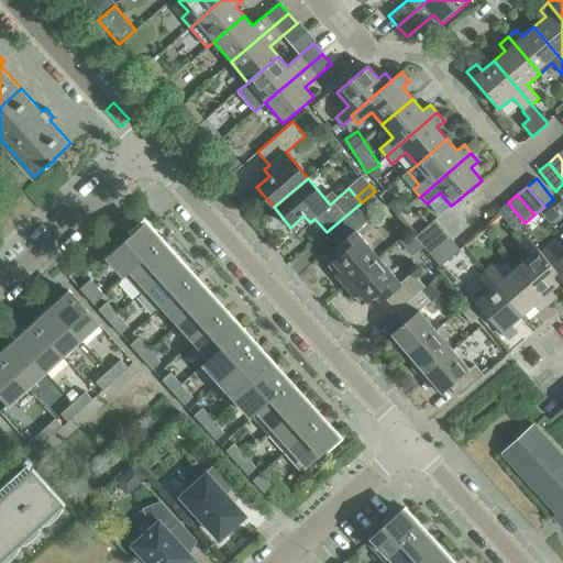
[(406,206),(400,199),(394,198),(387,203),(396,214),(406,206)]
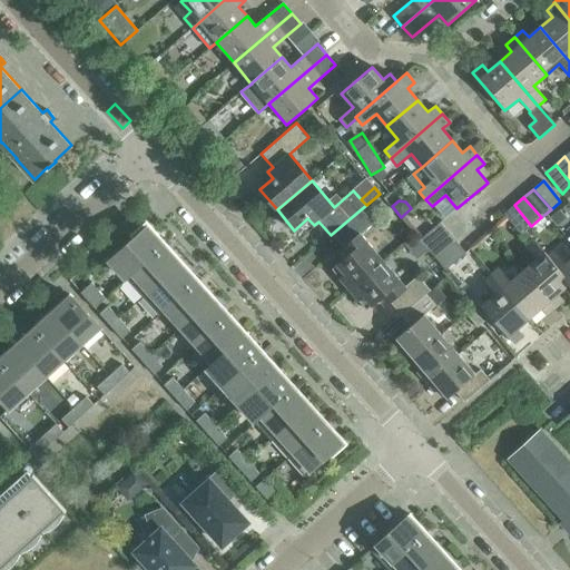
[(531,226),(514,205),(504,214),(522,234),(531,226)]
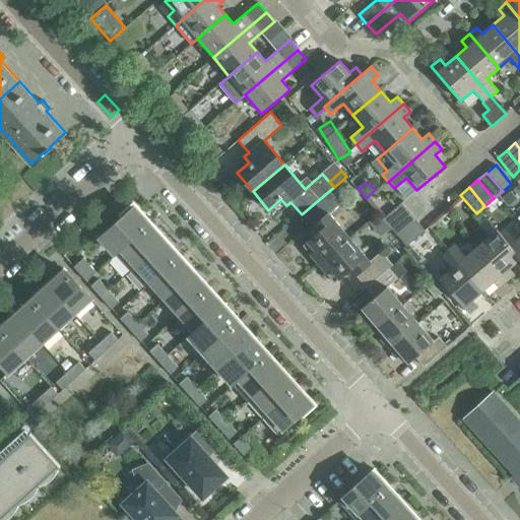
[(340,204),(329,191),(303,213),(313,225),(309,230),(314,236),(303,245),(318,264),(349,238),(329,213),(340,204)]
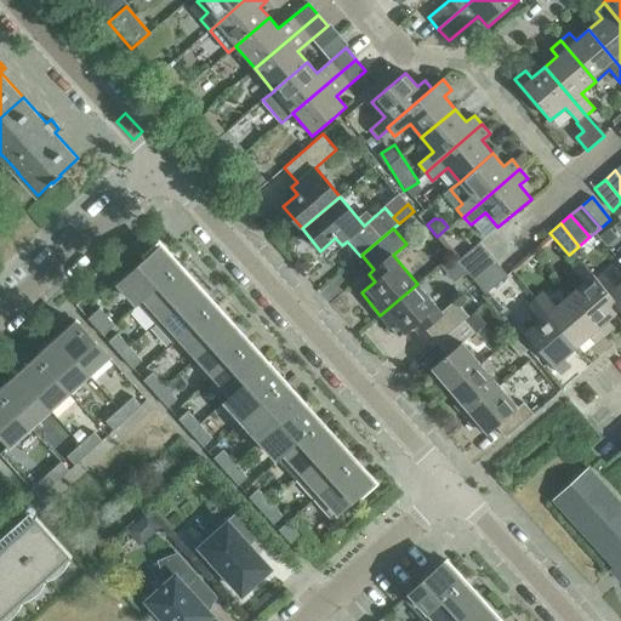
[(119,284),(137,305),(177,268),(170,260),(172,257),(158,241),(142,257),(146,261),(119,284)]
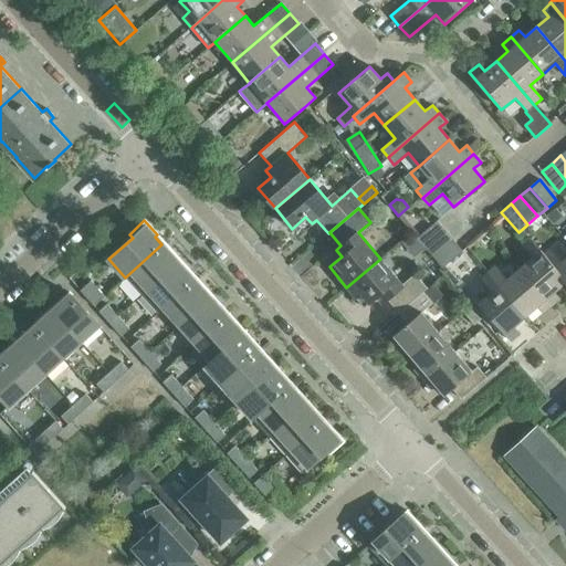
[(417,239),(426,249),(446,231),(437,221),(417,239)]
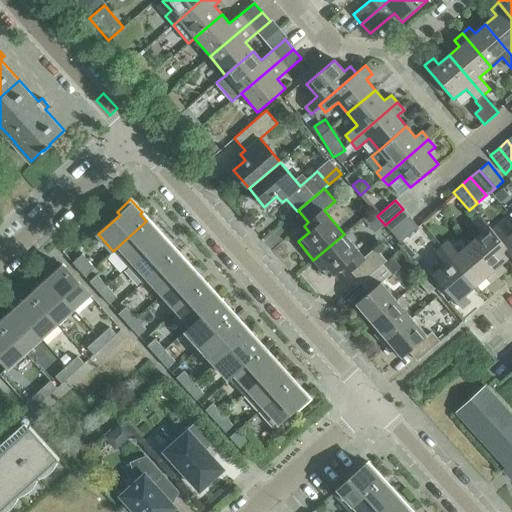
[(385,225),(392,234),(411,218),(403,209),(385,225)]
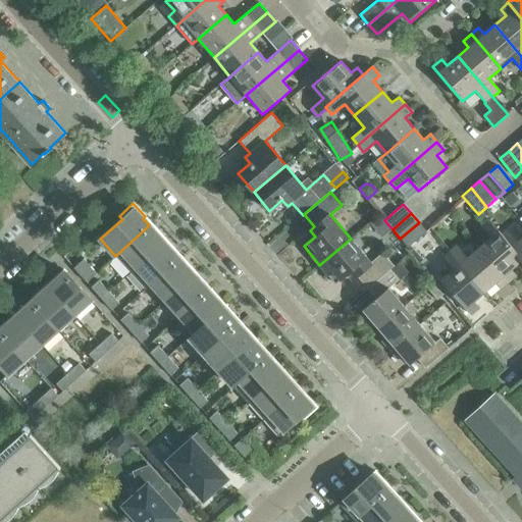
[(496,215),(489,220),(497,228),(503,223),(496,215)]
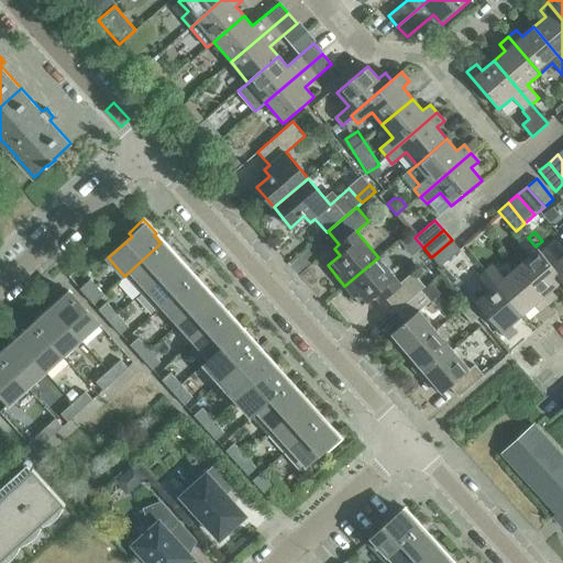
[(551,290),(562,282),(562,280),(540,253),(541,253),(538,249),(527,235),(518,242),(530,256),(517,267),(549,305),(558,298),(551,290)]
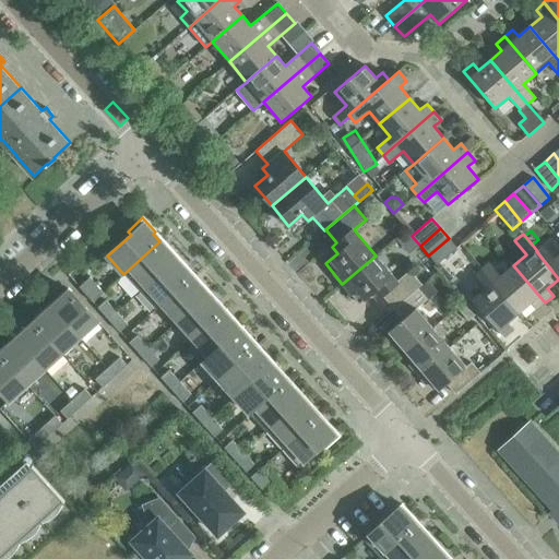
[(419,263),(428,256),(412,236),(405,242),(411,250),(408,251),(419,263)]
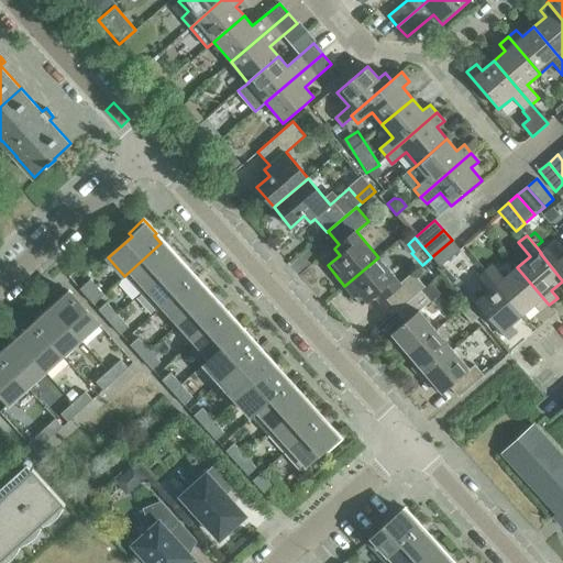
[(452,240),(431,257),(440,266),(460,250),(452,240)]
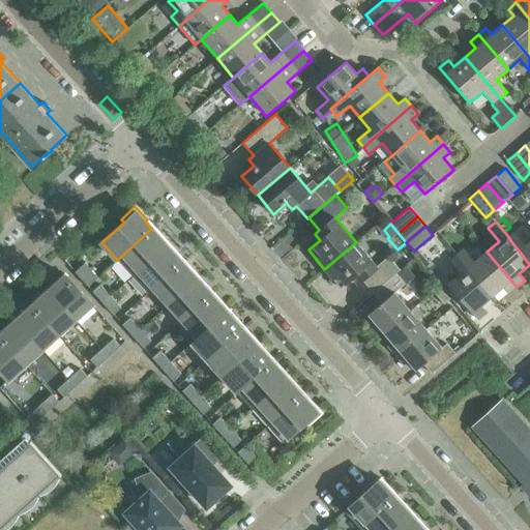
[(117,260),(133,276),(169,243),(160,234),(158,236),(151,229),(117,260)]
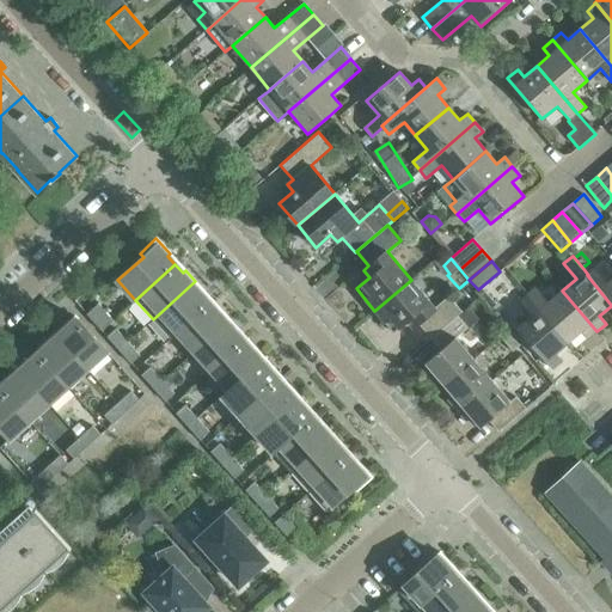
[(611,305),(611,306),(611,307),(611,279),(607,283),(594,268),(588,275),(587,275),(611,305)]
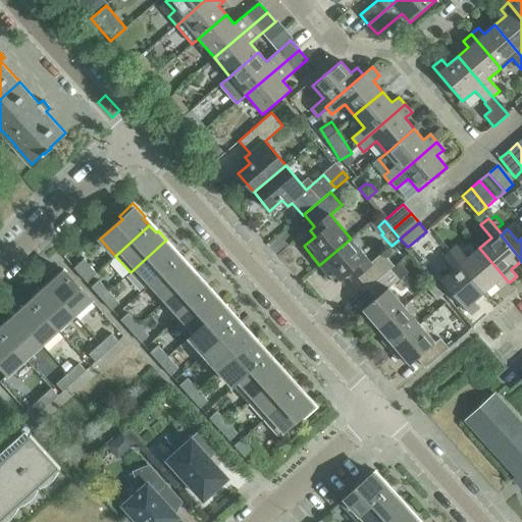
[(367,289),(372,284),(390,269),(394,266),(382,253),(371,262),(351,239),(319,265),(335,283),(347,273),(352,280),(357,276),(367,289)]
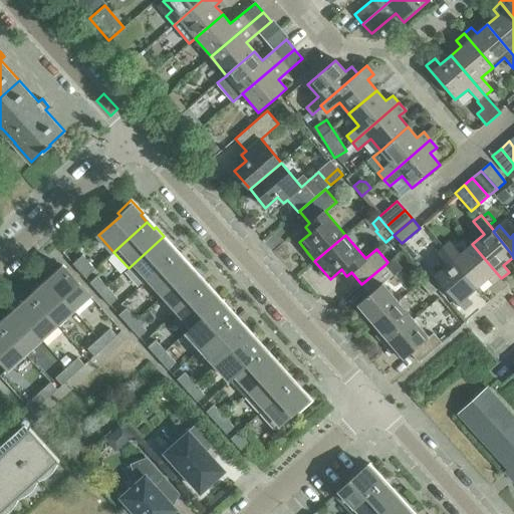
[(172,245),(164,236),(129,268),(143,284),(176,254),(170,247),(172,245)]
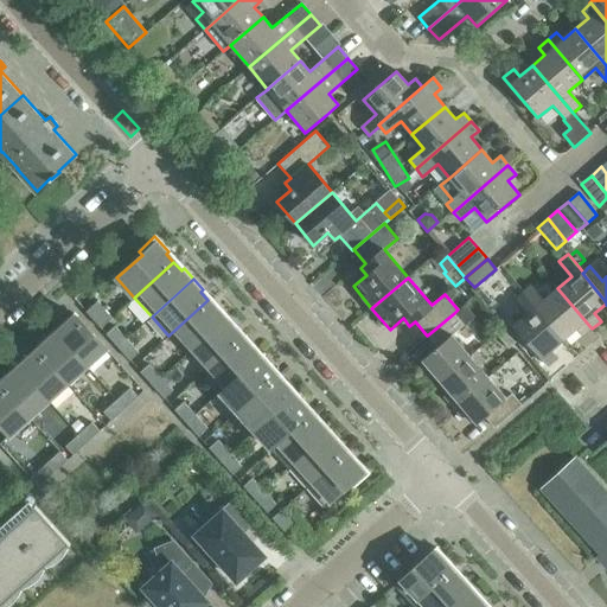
[(531,285),(523,292),(563,339),(576,328),(582,336),(592,328),(557,288),(543,300),(531,285)]
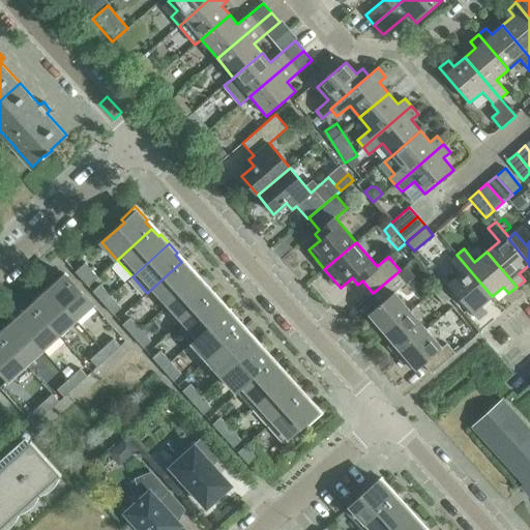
[(449,261),(461,273),(447,285),(444,281),(439,285),(464,314),(469,308),(477,320),(487,312),(481,305),(492,296),(457,255),(449,261)]
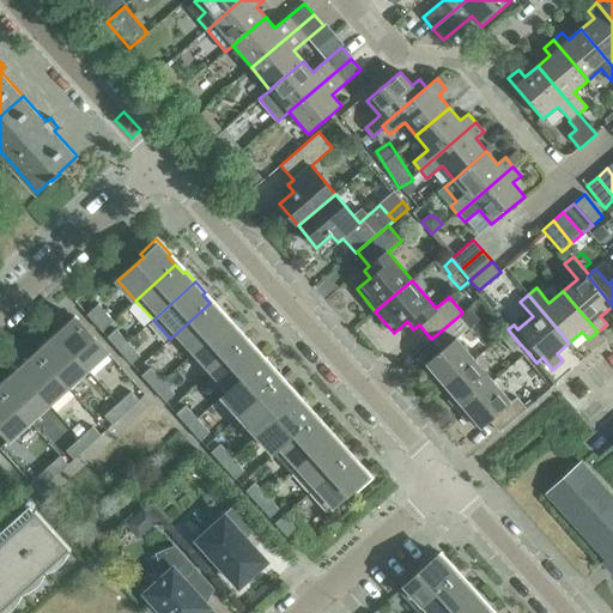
[(177,334),(194,352),(230,320),(220,309),(218,311),(210,303),(170,339),(171,339),(177,334)]
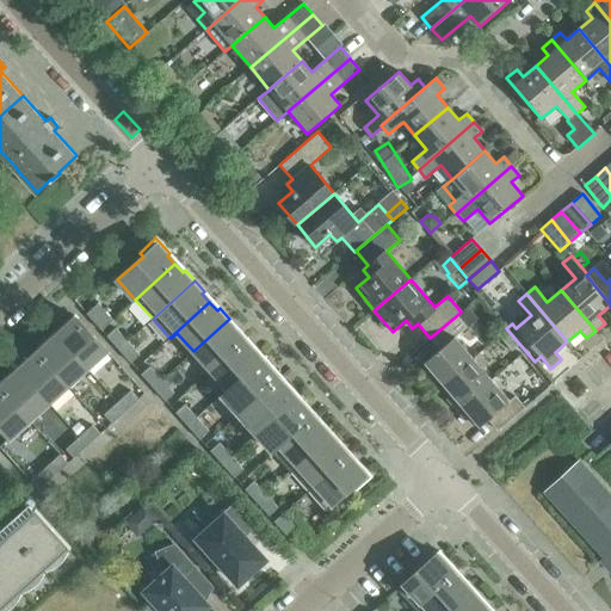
[(98,308),(90,316),(102,331),(110,322),(98,308)]
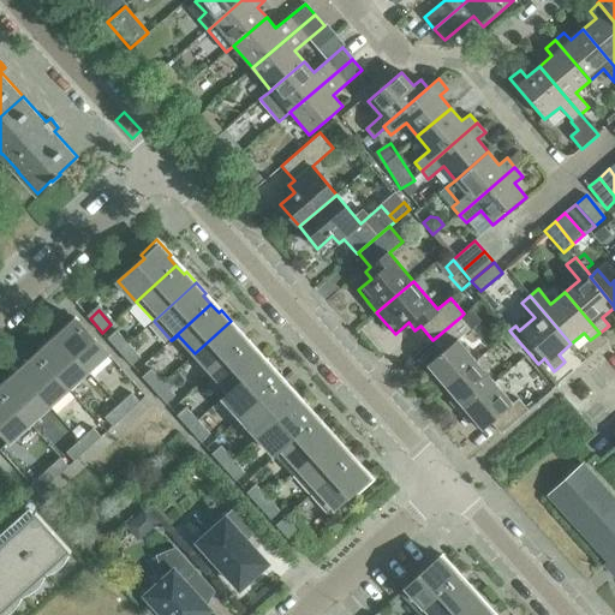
[(460,317),(439,335),(448,346),(427,365),(445,387),(476,360),(458,339),(470,328),(460,317)]
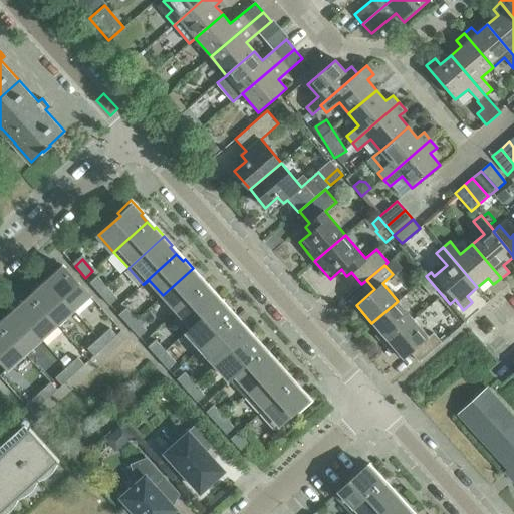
[(56,274),(54,272),(45,280),(72,310),(89,295),(64,267),(56,274)]
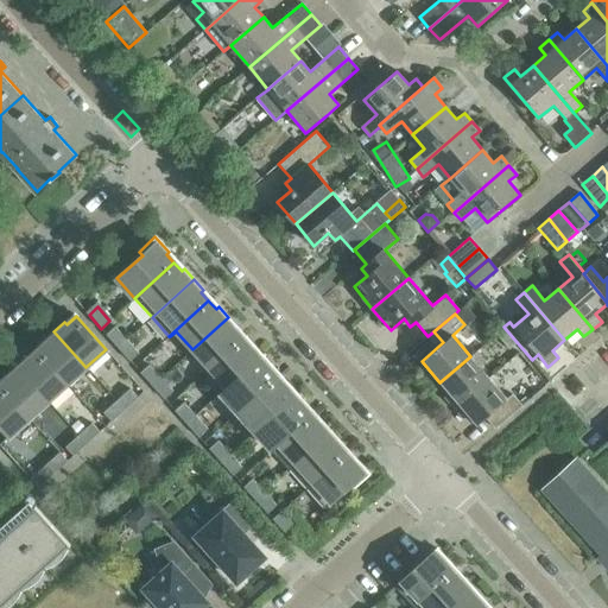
[(192,349),(209,368),(242,339),(235,330),(238,328),(228,317),(192,349)]
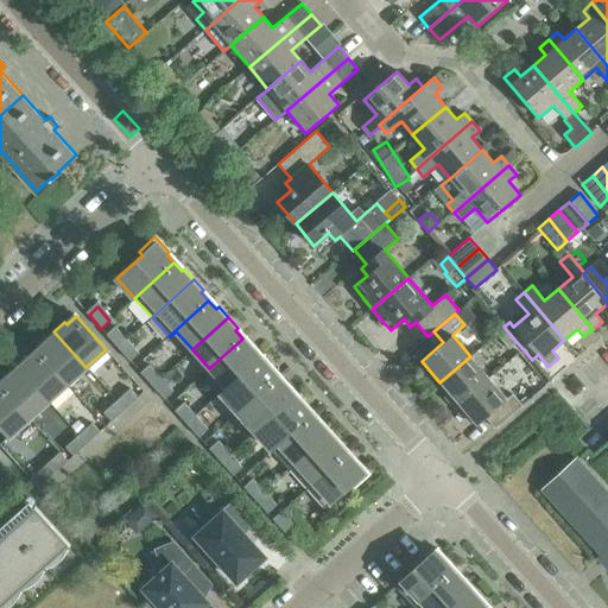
[(107,335),(118,348),(127,340),(115,327),(107,335)]
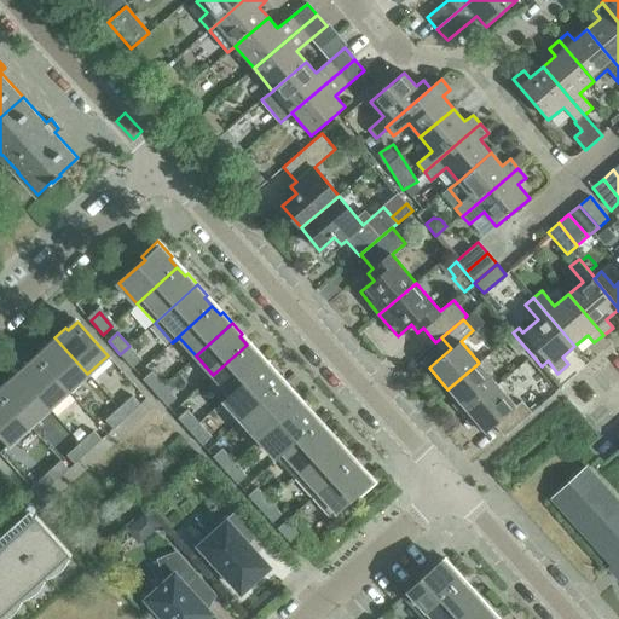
[(513,335),(505,341),(519,356),(526,350),(513,335)]
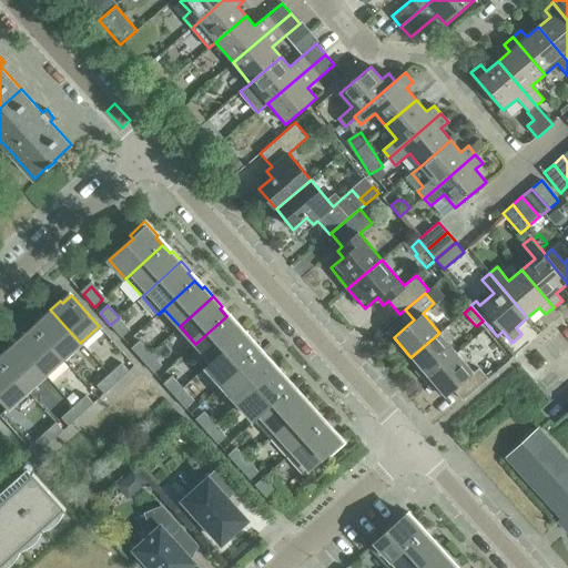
[(42,321),(34,328),(62,359),(80,343),(50,310),(40,318),(42,321)]
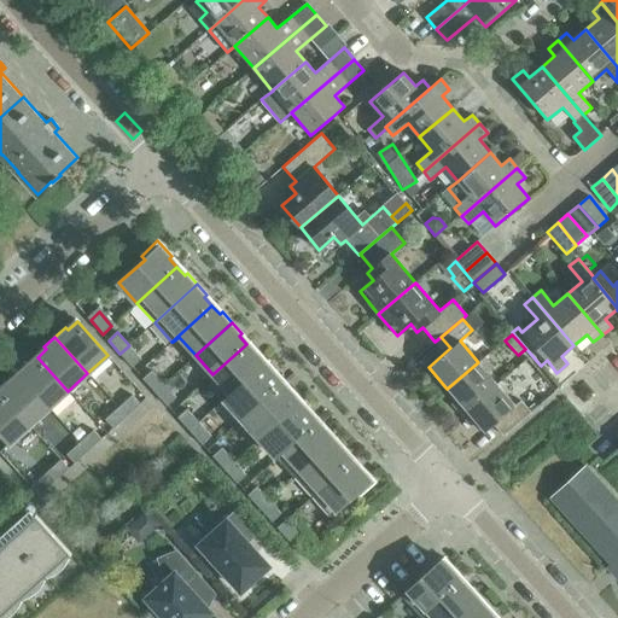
[(255,353),(246,344),(213,374),(229,392),(223,398),(225,400),(267,361),(257,350),(255,353)]
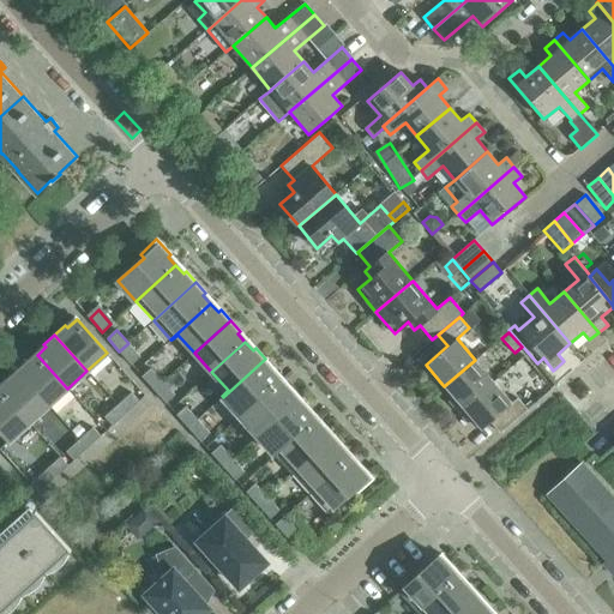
[(128,343),(119,351),(131,365),(140,356),(128,343)]
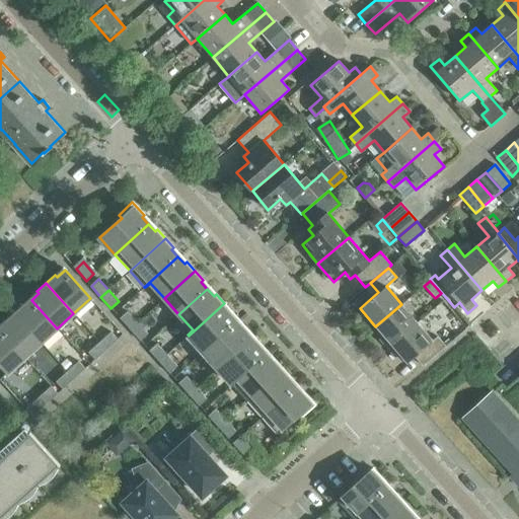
[(24,306),(22,304),(13,313),(41,343),(57,328),(31,300),(24,306)]
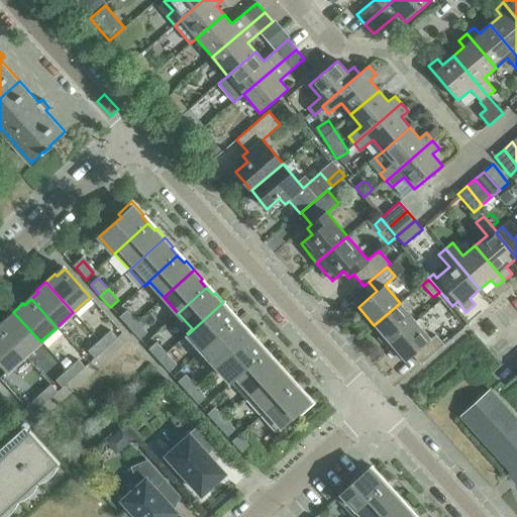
[(188,334),(202,350),(235,320),(229,313),(231,311),(223,302),(188,334)]
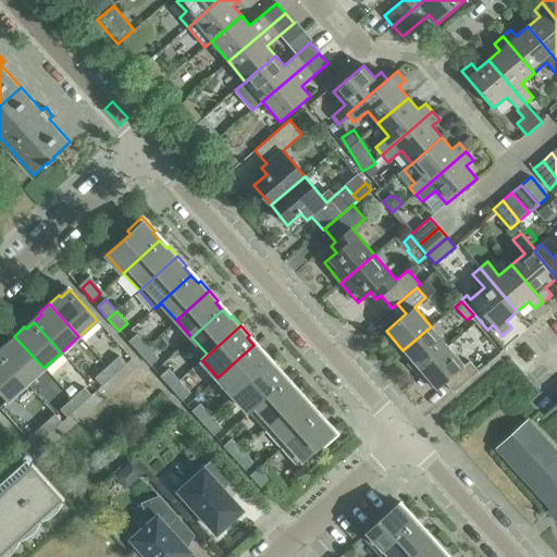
[(447,346),(431,326),(403,350),(411,360),(406,364),(415,374),(447,346)]
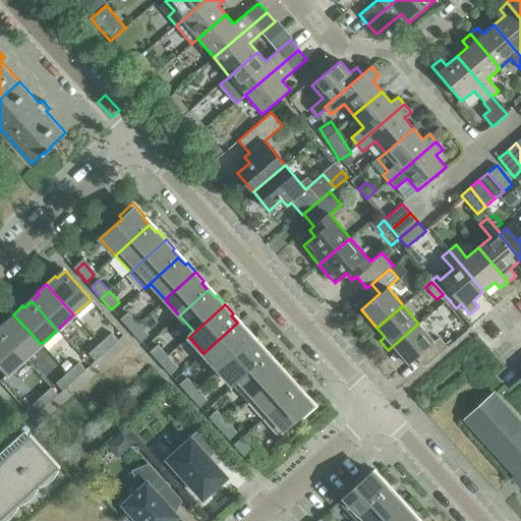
[(120,319),(130,331),(138,324),(128,312),(120,319)]
